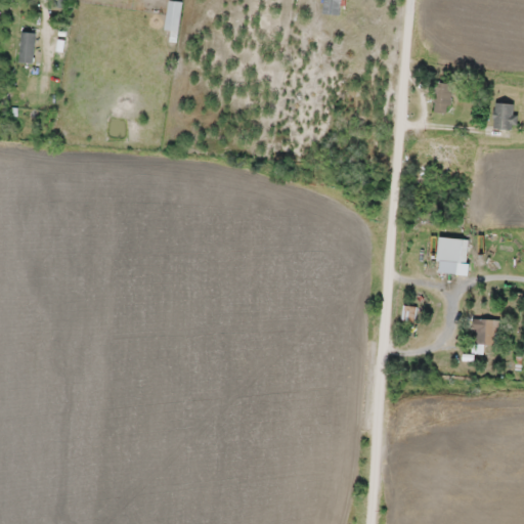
[(168,0),(166,30),(180,31),(183,0),(178,0),(168,0)]
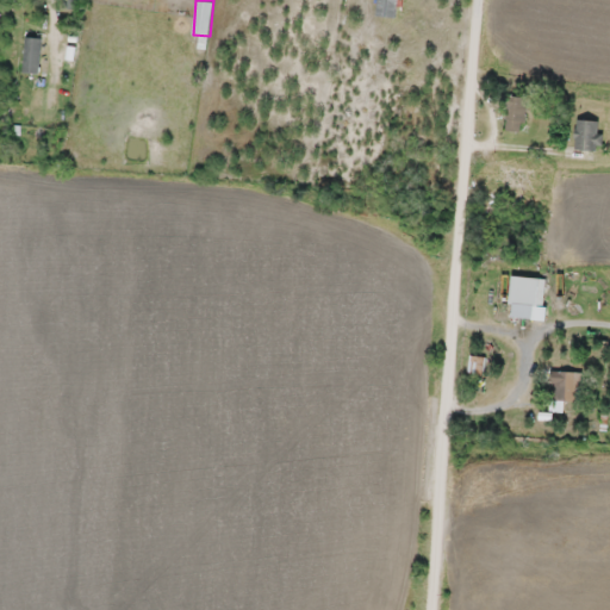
[(42,37),(26,36),(24,73),(41,73),(42,37)]
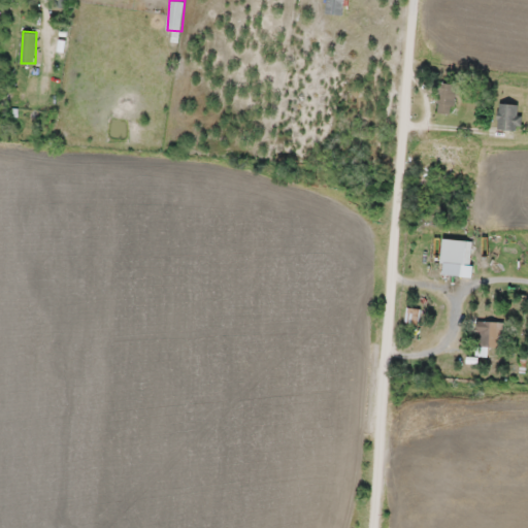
[(457,83),(439,83),(438,113),(456,114),(457,83)]
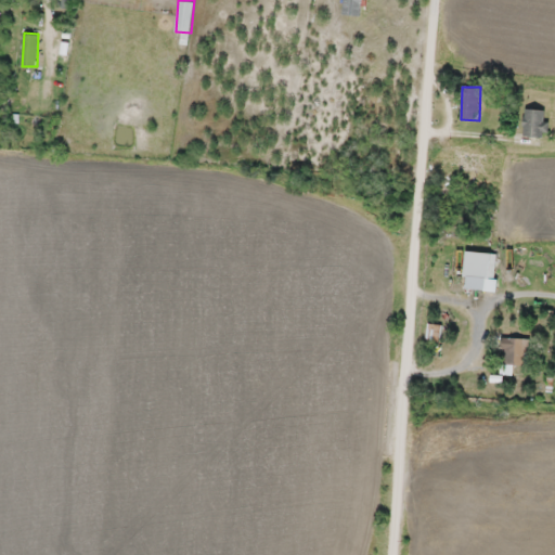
[(545,107),(523,112),(528,137),(550,132),(545,107)]
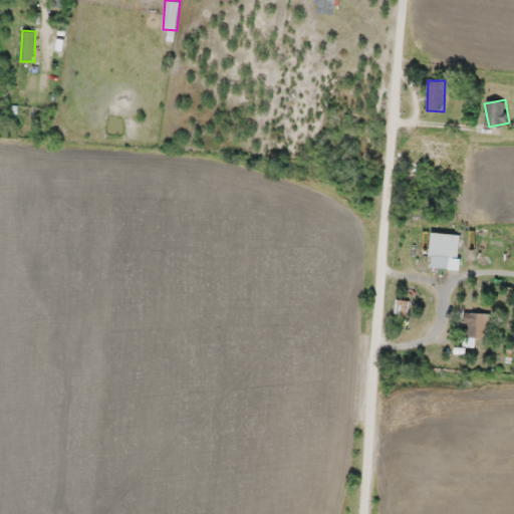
[(460,257),(459,232),(431,234),(432,258),(460,257)]
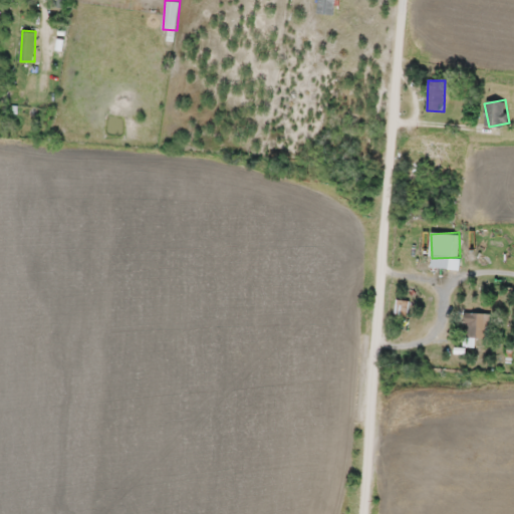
[(489,312),(469,312),(469,337),(489,337),(489,312)]
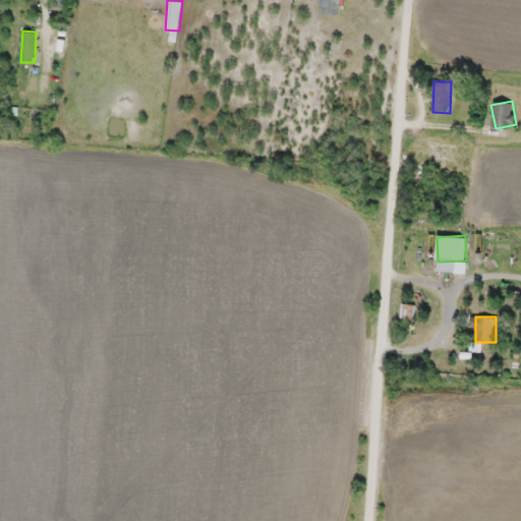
All buildings are outlined.
